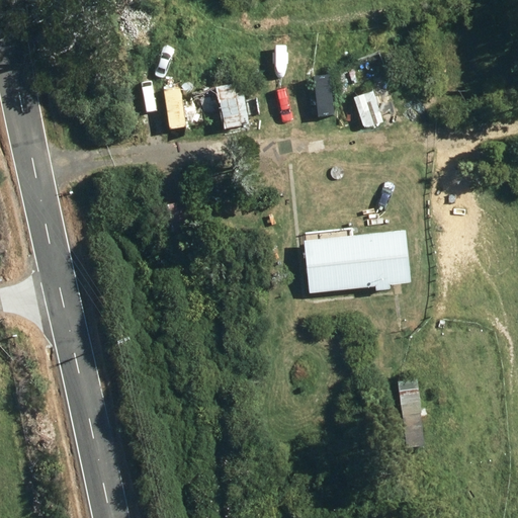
[(354,59),(365,92),(389,83),(377,51),(354,59)]
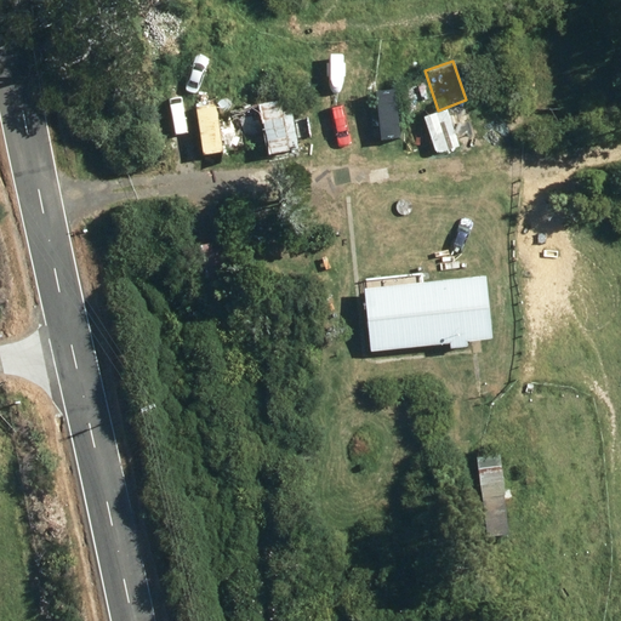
[(228,110),(237,161),(298,151),(289,100),(228,110)]
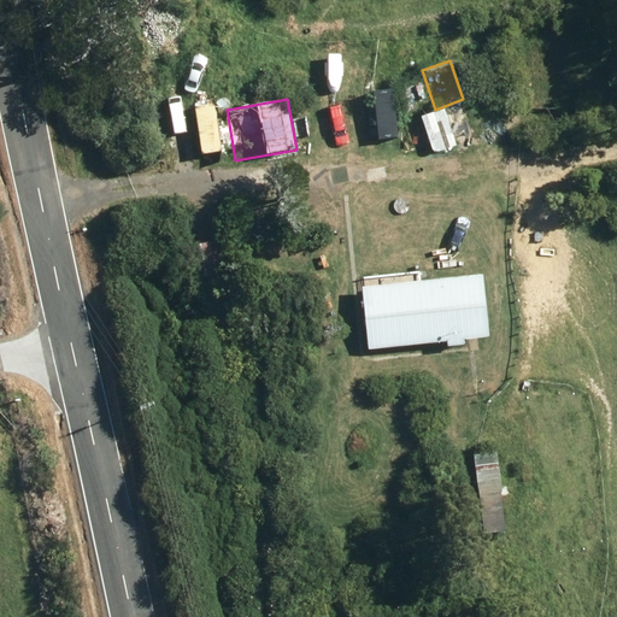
[(419,117),(433,154),(456,146),(442,110),(419,117)]
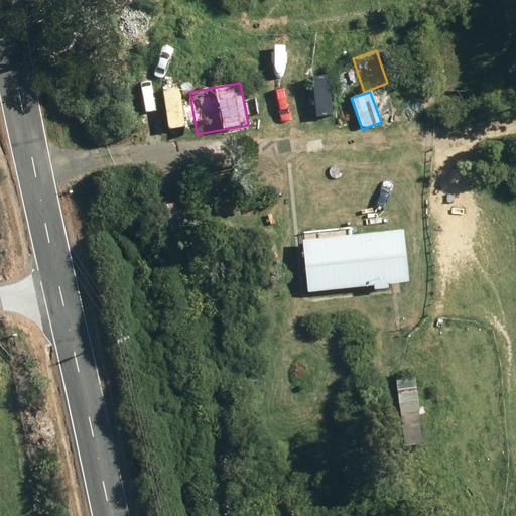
[(301,242),(307,294),(372,287),(372,293),(387,291),(387,286),(408,284),(403,232),(301,242)]
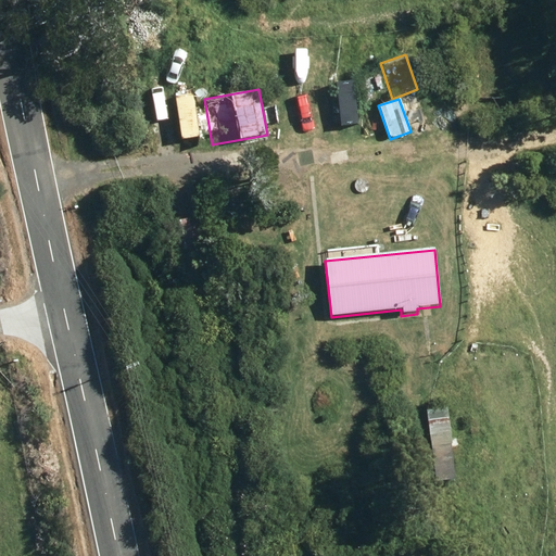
[(428,407),(437,482),(457,479),(449,405),(428,407)]
